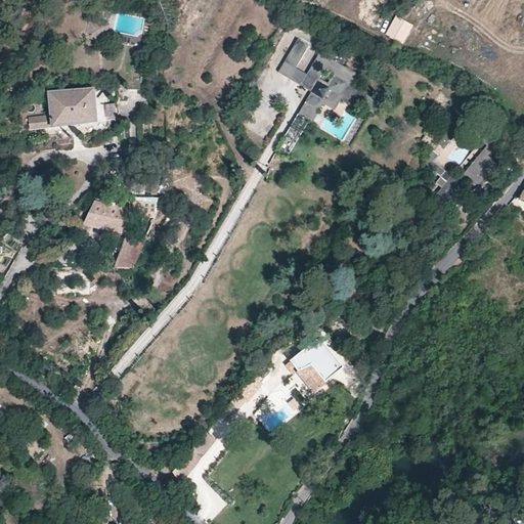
[(130,10),(132,5),(125,2),(123,8),(130,10)]
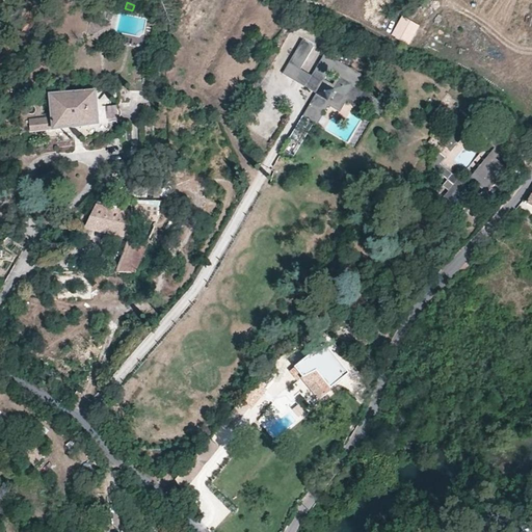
[(417,24),(402,17),(394,34),(408,42),(417,24)]
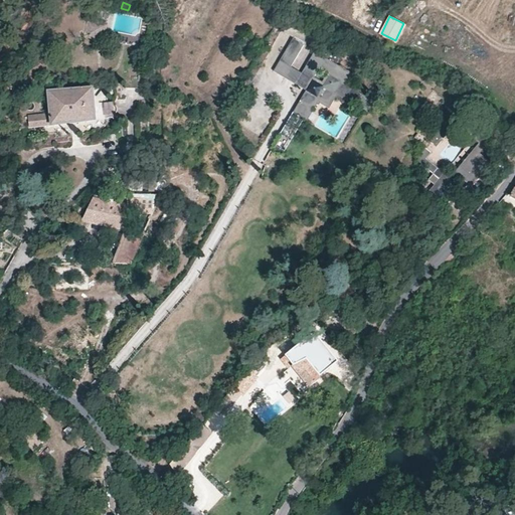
[(92,37),(96,20),(90,19),(86,35),(92,37)]
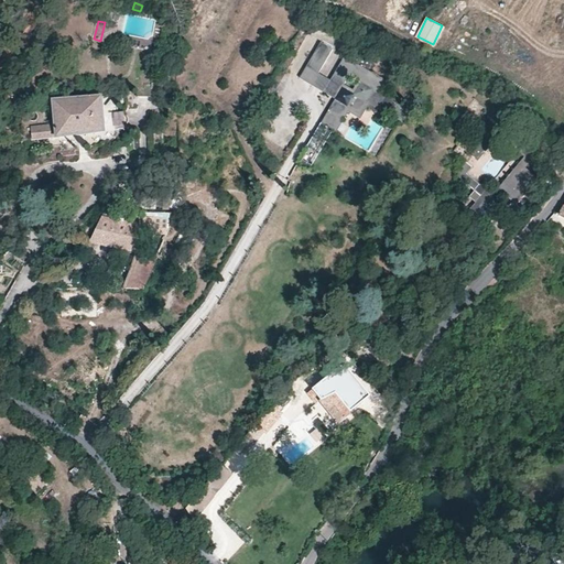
[(118,25),(105,22),(100,41),(114,43),(118,25)]
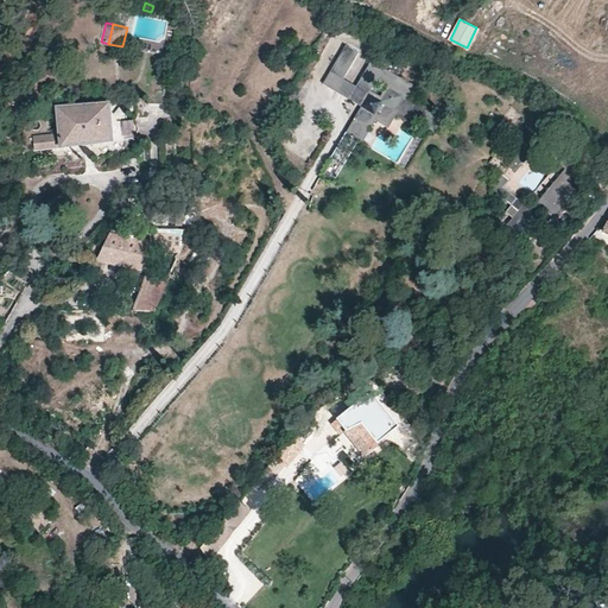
[(334,68),(346,75),(358,55),(346,48),(334,68)]
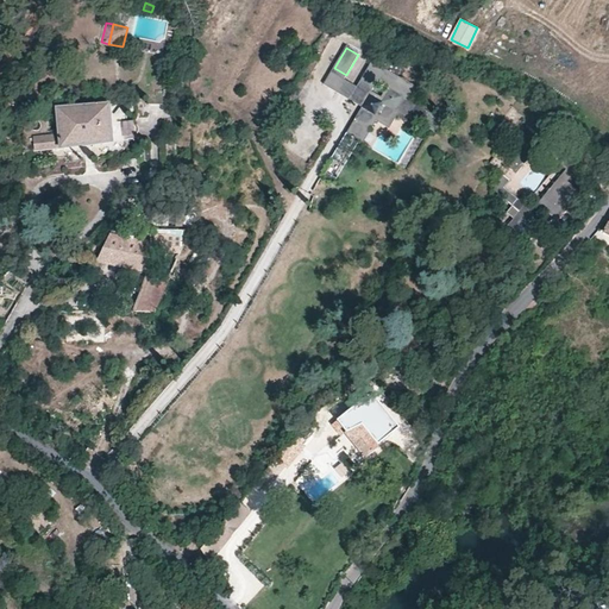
[(332,71),(325,85),(362,106),(347,132),(364,143),(377,120),(389,129),(396,115),(419,129),(428,112),(407,99),(415,86),(374,62),(358,87),(344,79),(332,71)]
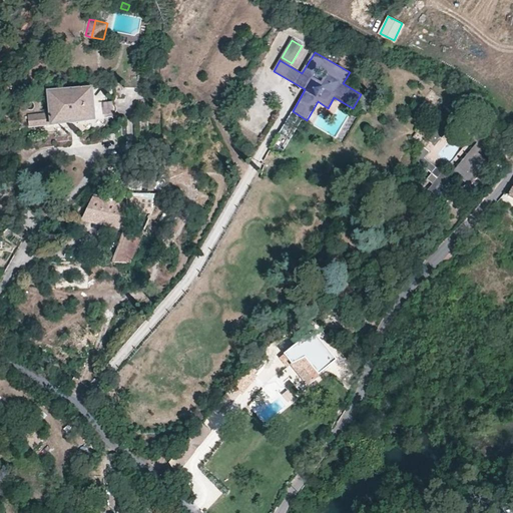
[(280,60),(290,66),(292,63),(282,57),(280,60)]
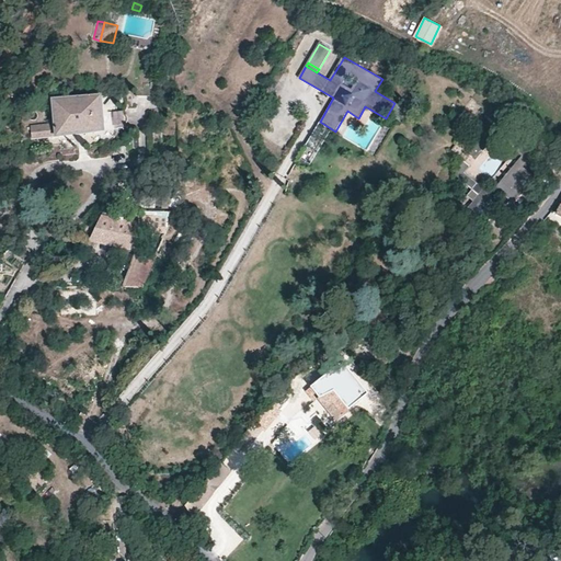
[(121,127),(118,94),(103,95),(55,99),(57,123),(33,126),(34,138),(58,135),(81,132),(106,128),(121,127)]
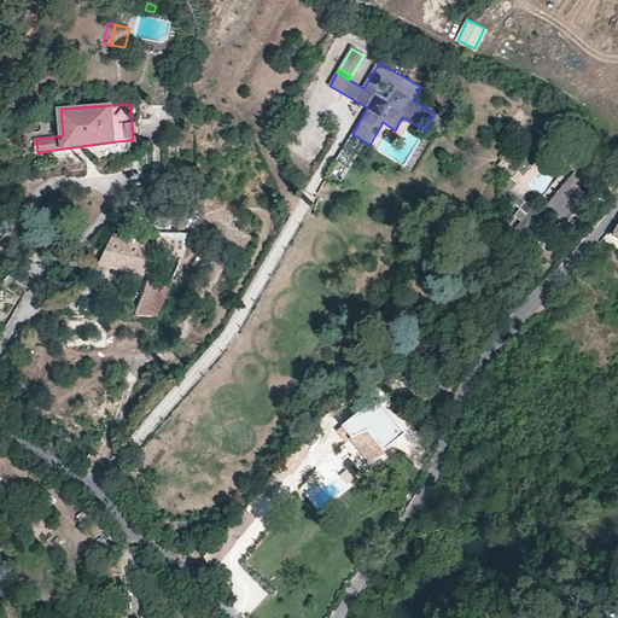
[(546,205),(549,208),(572,180),(577,184),(587,172),(588,172),(588,170),(587,169),(575,158),(569,165),(575,172),(546,205)]
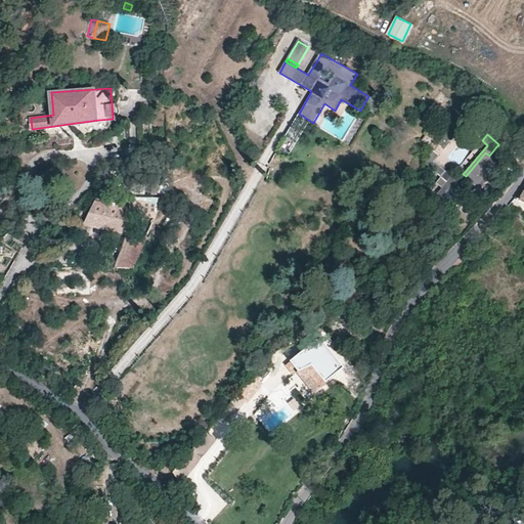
[(444,188),(450,193),(456,198),(451,204),(459,209),(473,191),(467,187),(472,181),(479,187),(484,182),(486,184),(489,181),(491,178),(487,175),(497,163),(489,156),(485,153),(466,176),(461,181),(454,176),(444,188)]
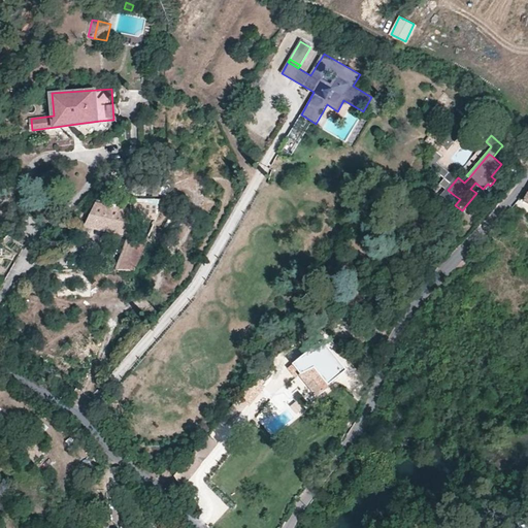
[(505,167),(501,164),(491,176),(495,179),(505,167)]
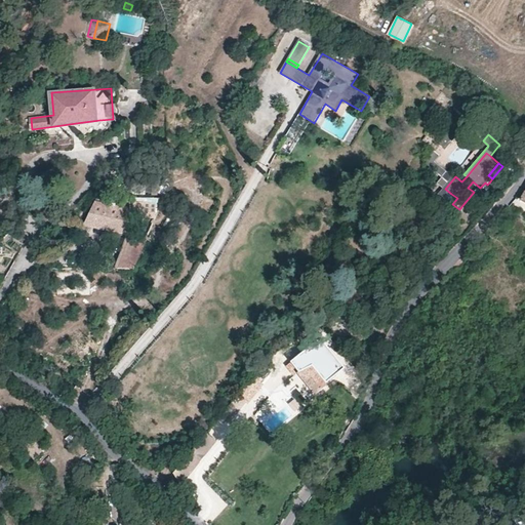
[(443,174),(437,182),(443,187),(449,179),(443,174)]
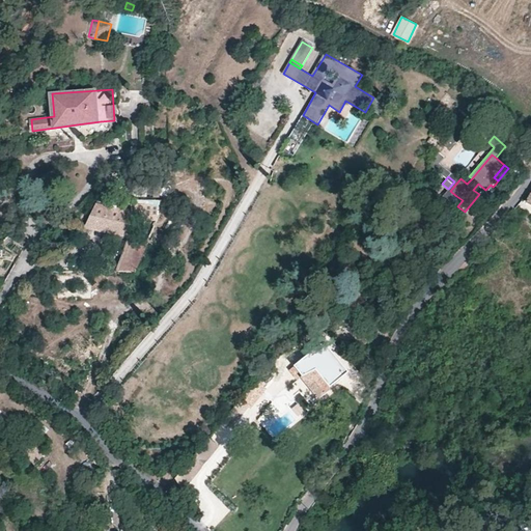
[(101,231),(130,239),(132,219),(158,221),(172,190),(172,189),(172,188),(172,187),(171,186),(170,186),(169,186),(168,186),(134,185),(127,211),(113,207),(114,201),(109,201),(107,206),(104,205),(105,200),(101,199),(87,226),(86,228),(101,231)]
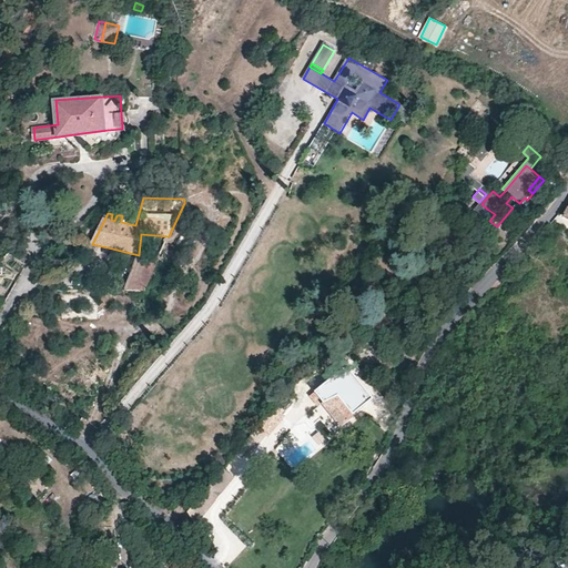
[(484,215),(488,210),(482,204),(477,210),(484,215)]
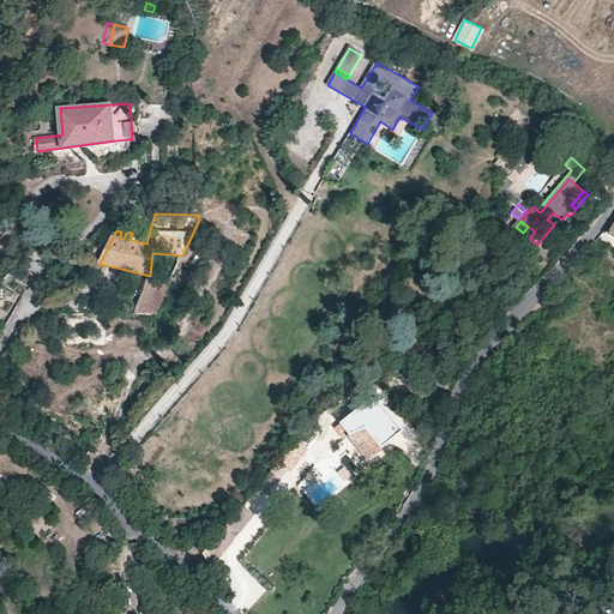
[(163,280),(170,281),(179,265),(173,263),(163,280)]
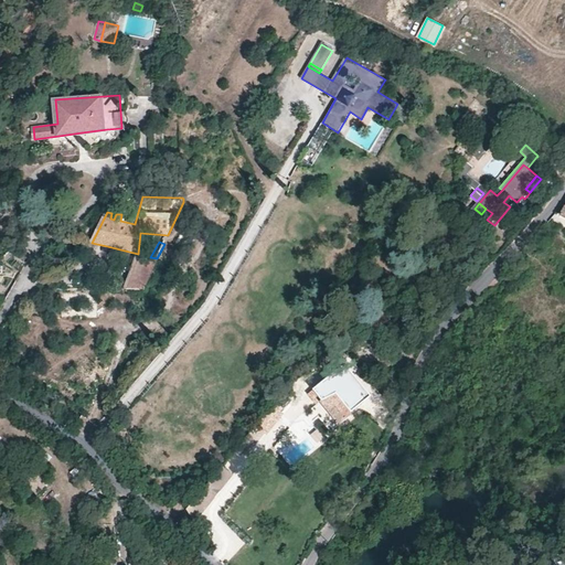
[(125,289),(144,289),(157,258),(150,257),(138,254),(125,289)]
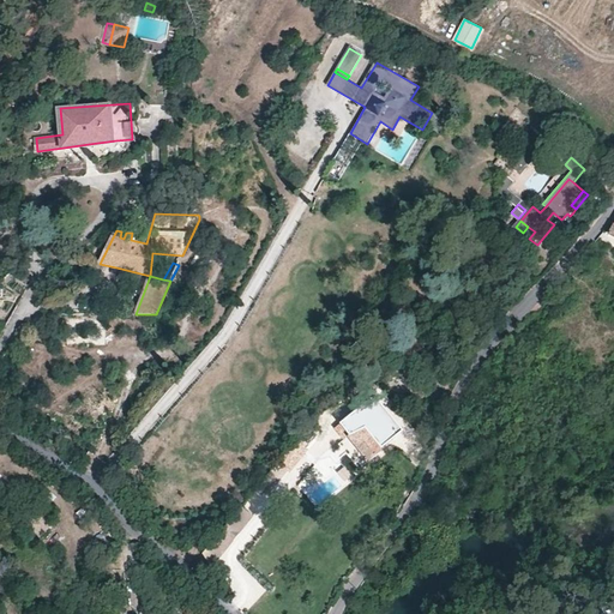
[(404,429),(386,408),(375,396),(343,421),(353,432),(363,425),(366,428),(374,438),(383,447),(404,429)]
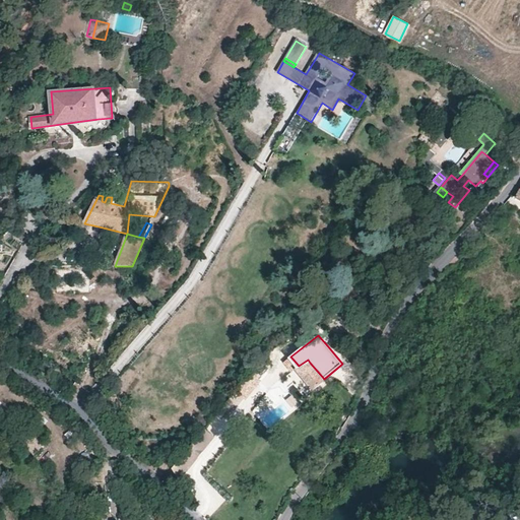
[(299,366),(290,356),(289,358),(298,369),(310,363),(308,360),(299,366)]
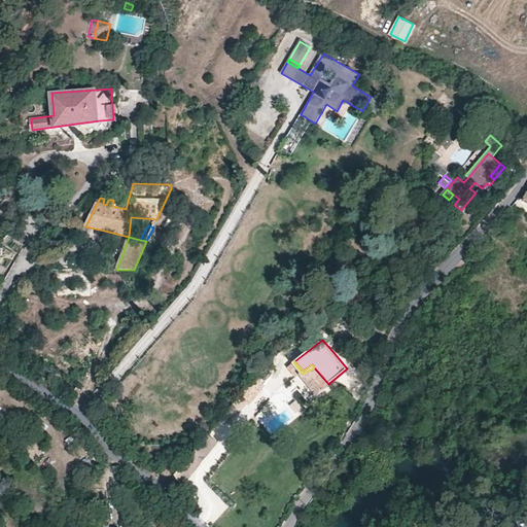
[(264,369),(255,377),(259,382),(264,378),(266,376),(269,373),(264,369)]
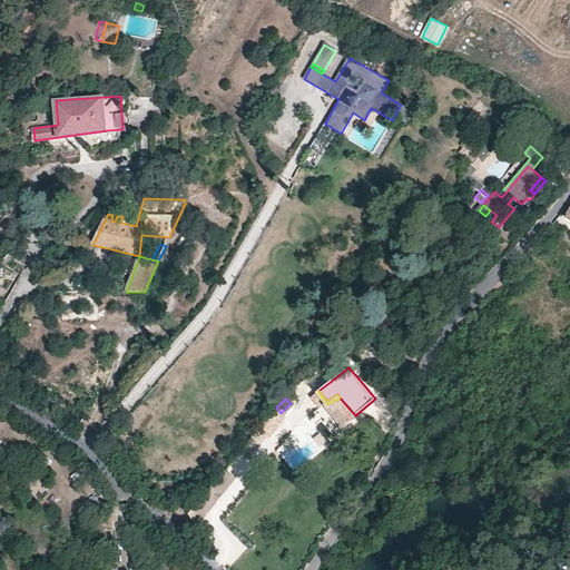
[(258,429),(264,433),(271,424),(266,420),(258,429)]
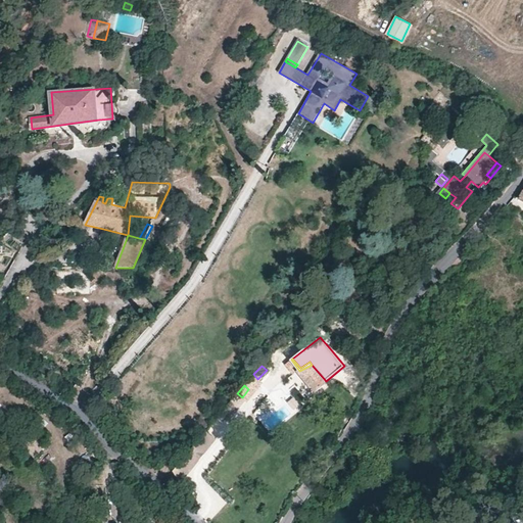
[(26,435),(19,441),(32,453),(38,446),(26,435)]
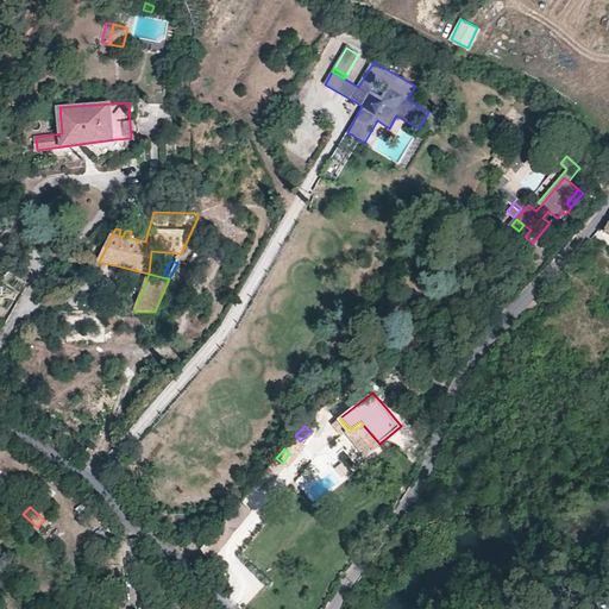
[(209,534),(200,527),(195,533),(205,540),(209,535),(209,534)]
